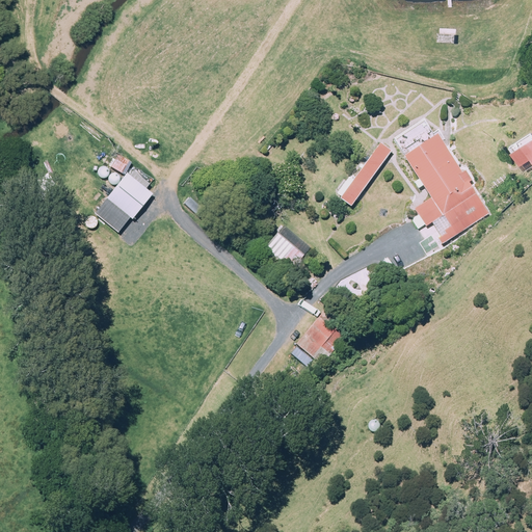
[(424,121),(395,139),(431,197),(414,208),(427,229),(444,218),(449,227),(444,230),(446,234),(439,238),(442,243),(488,214),(474,191),(478,188),(467,170),(463,173),(437,132),(433,135),(424,121)]
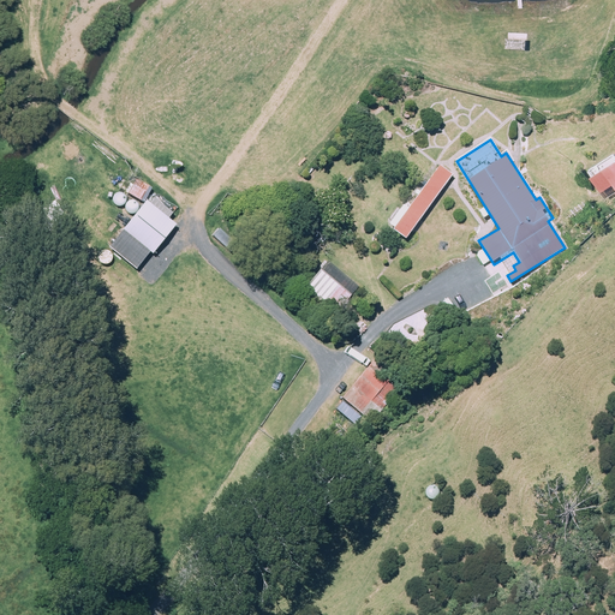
[(454,174),(441,165),(396,228),(410,238),(454,174)]
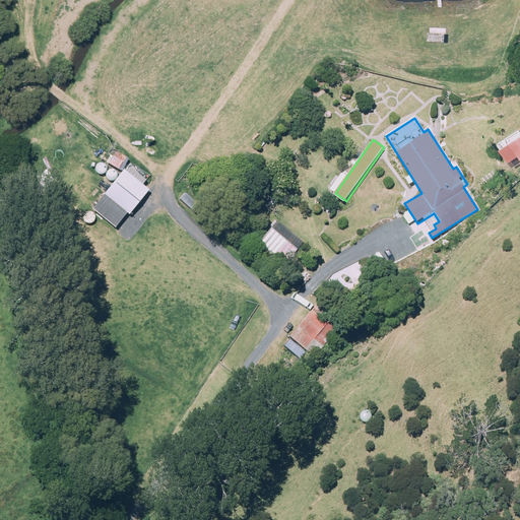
[(127,169),(95,207),(118,226),(129,212),(131,213),(151,189),(127,169)]
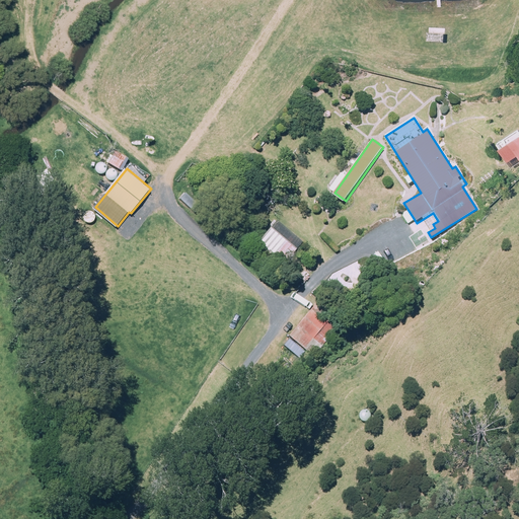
[(306,243),(279,220),(256,246),(284,269),(306,243)]
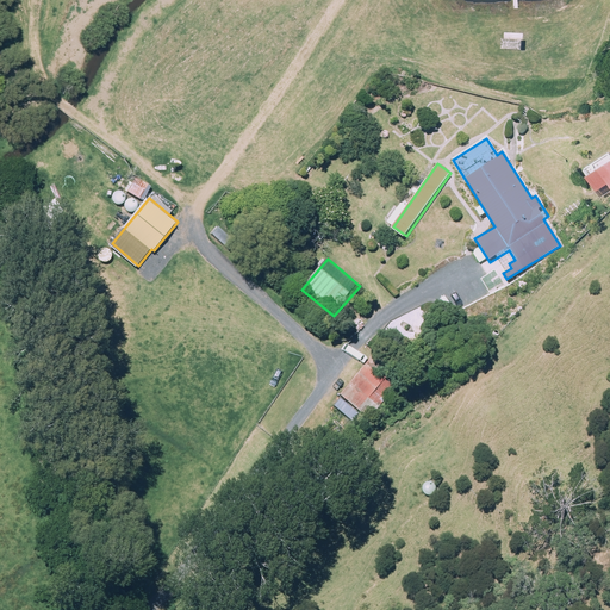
[(342,397),(335,405),(353,421),(362,410),(367,415),(400,377),(374,354),(340,394),(342,397)]
